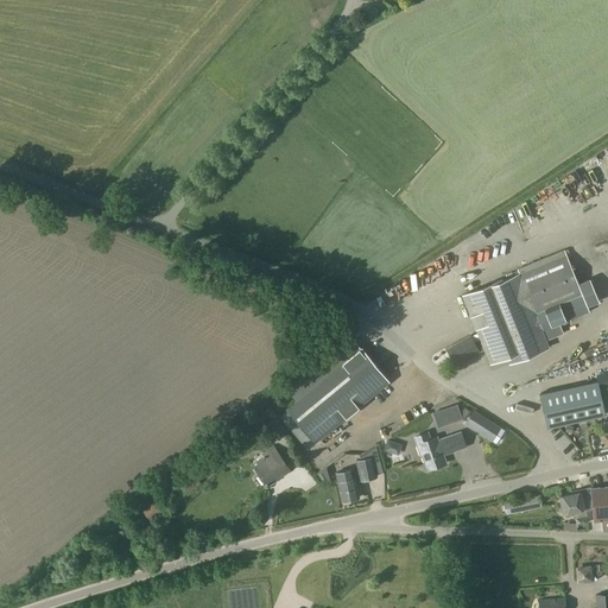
[(607,163),(607,154),(607,149),(595,151),(596,159),(594,159),(595,166),(607,163)]
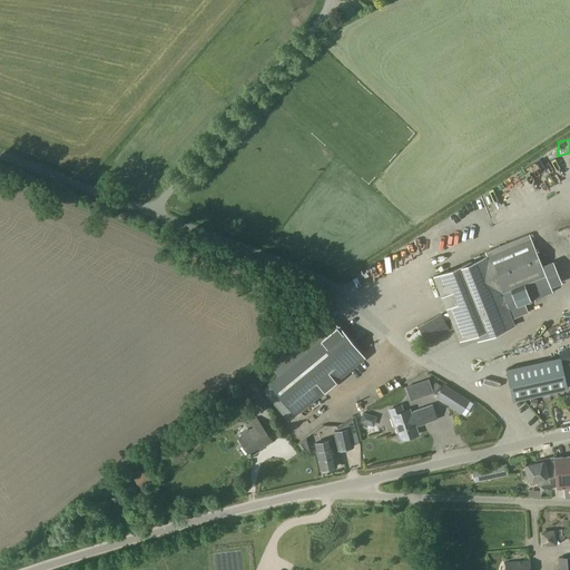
[(482,213),(488,224),(502,216),(497,205),(482,213)]
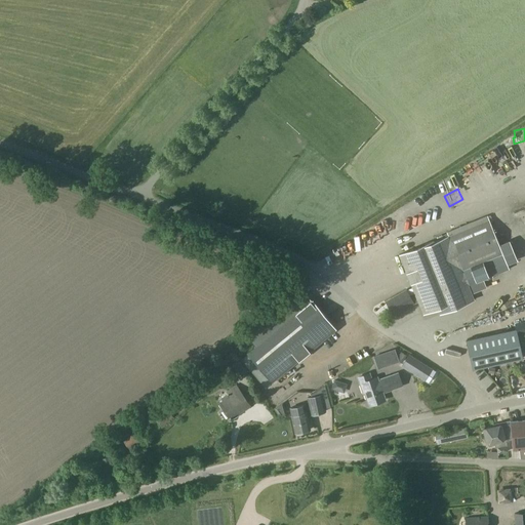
[(415,292),(408,295),(412,304),(418,300),(422,311),(438,305),(440,311),(472,297),(470,294),(486,287),(483,279),(509,269),(507,265),(517,260),(509,241),(499,245),(487,215),(446,233),(448,237),(400,256),(415,292)]
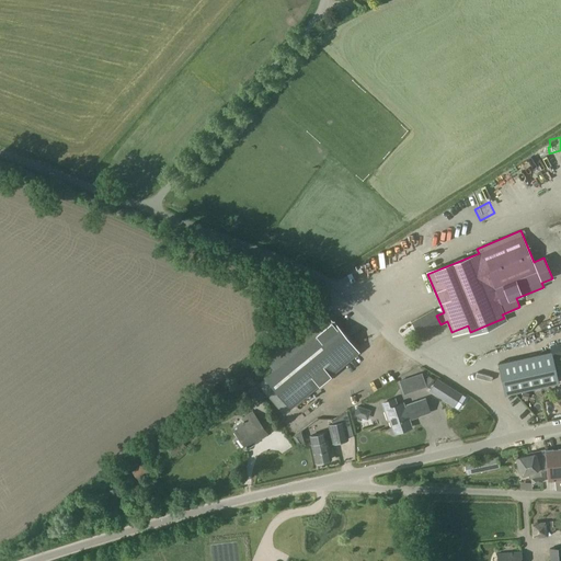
[(432,330),(441,324),(436,316),(434,310),(413,323),(420,335),(432,329),(432,330)]
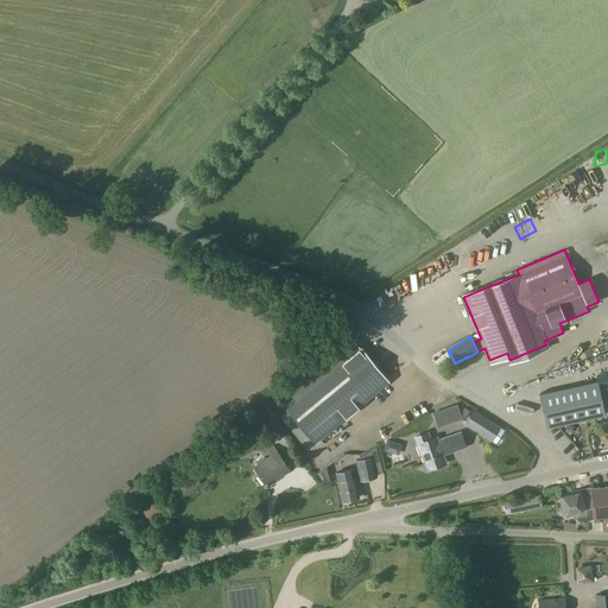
[(361,348),(287,409),(315,443),(388,381),(361,348)]
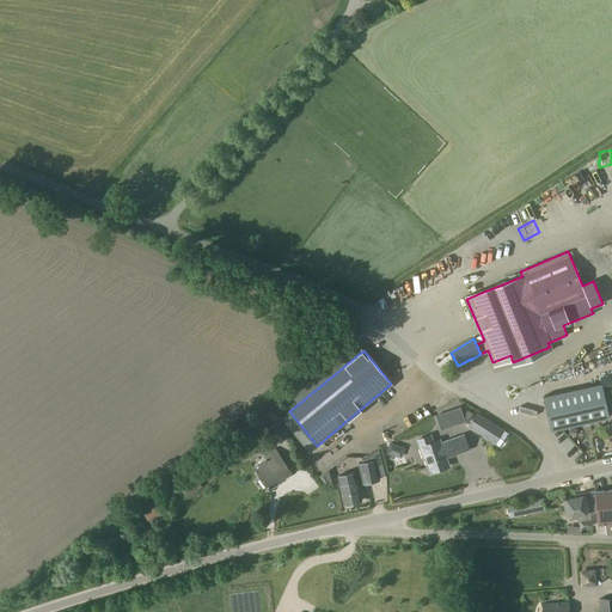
[(403,374),(399,363),(385,368),(390,379),(403,374)]
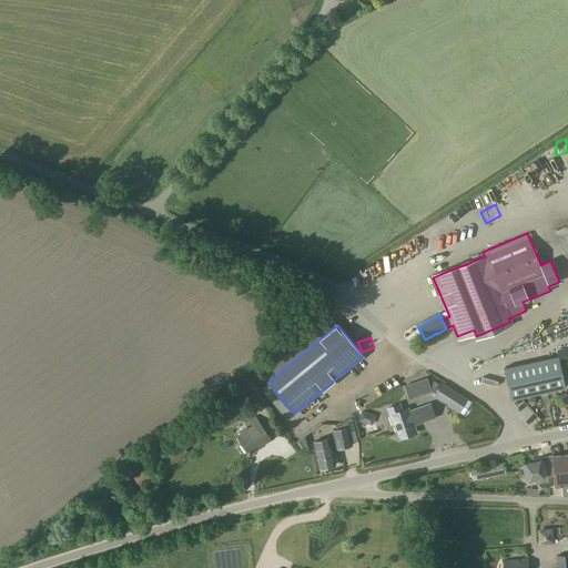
[(567,347),(557,351),(558,359),(567,357),(567,347)]
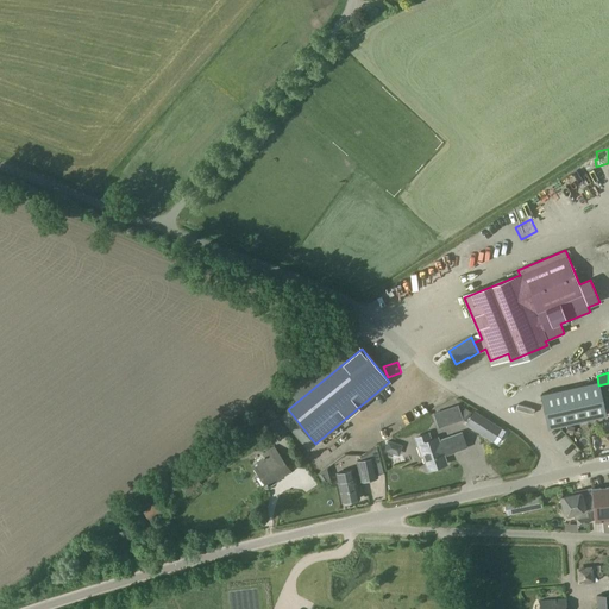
[(597,382),(540,394),(548,427),(604,415),(597,382)]
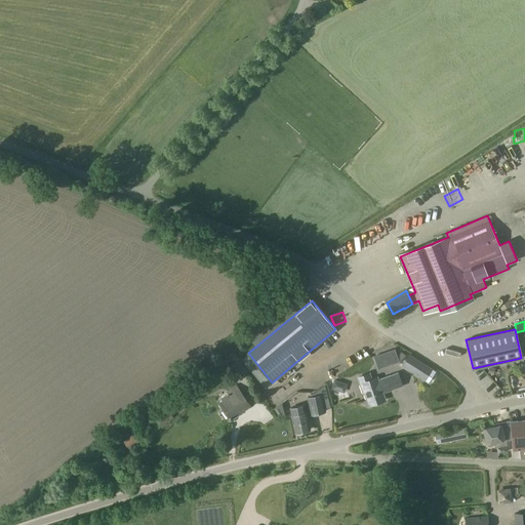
[(408,354),(402,366),(429,382),(436,371),(408,354)]
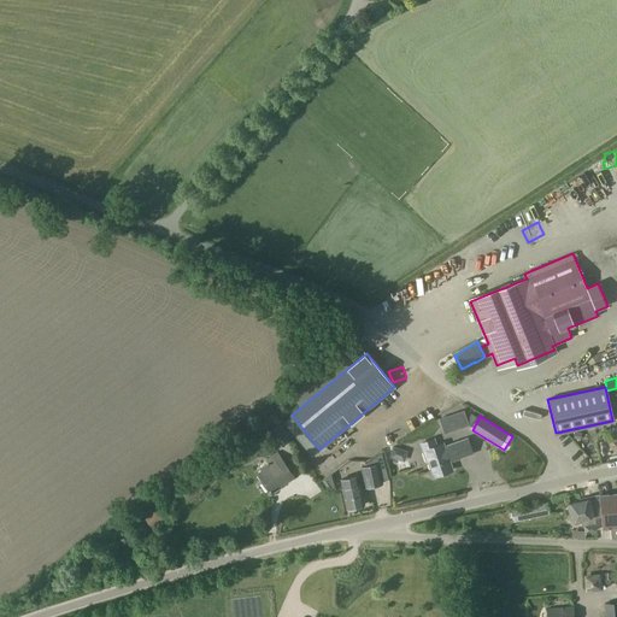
[(447,417),(440,419),(444,433),(452,430),(447,417)]
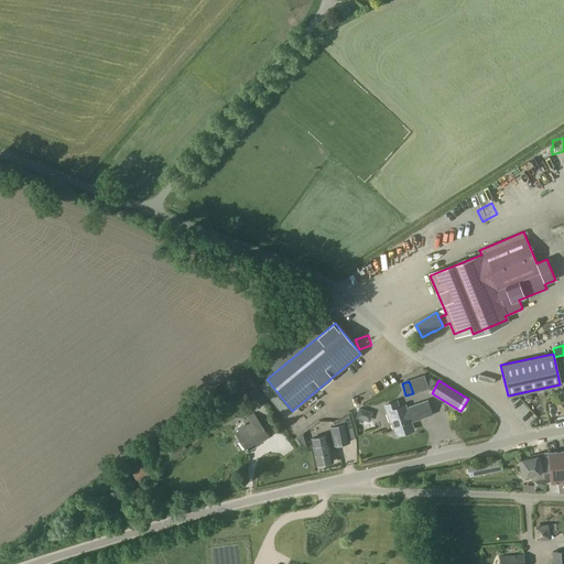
[(546,401),(548,416),(559,415),(556,399),(546,401)]
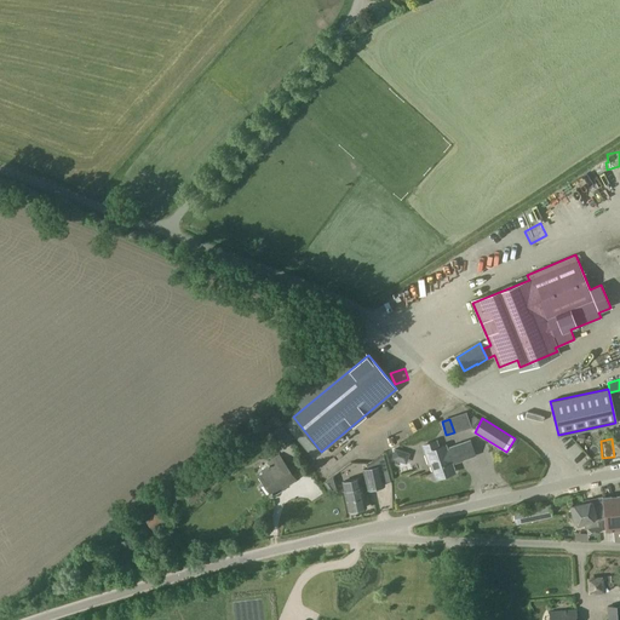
[(429,464),(431,463),(436,477),(454,471),(452,463),(475,455),(470,441),(447,448),(446,445),(438,447),(437,442),(424,447),(429,464)]
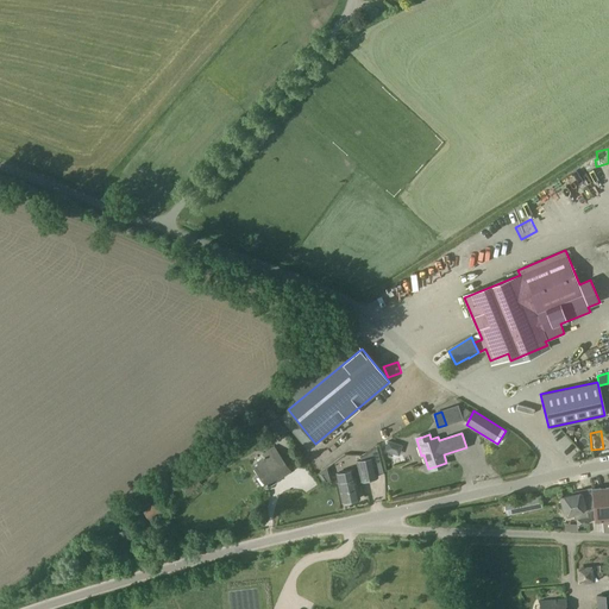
[(399,454),(401,446),(388,441),(385,450),(399,454)]
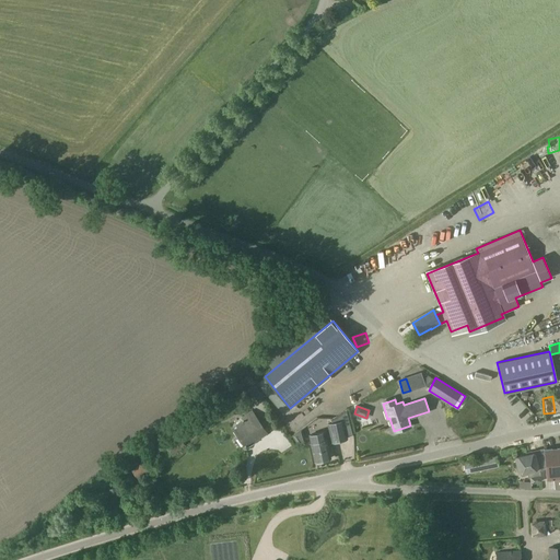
[(243,418),(244,419),(232,428),(246,447),(267,433),(252,411),(243,418)]
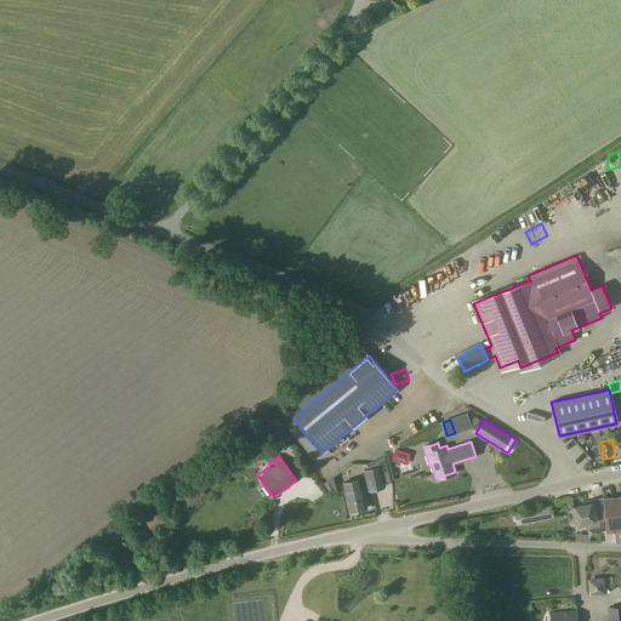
[(380,466),(363,471),(368,490),(386,485),(380,466)]
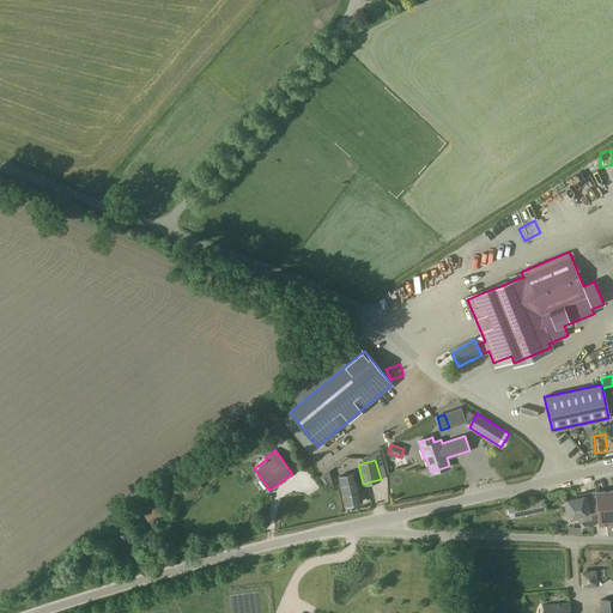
[(345,505),(363,502),(357,474),(339,478),(345,505)]
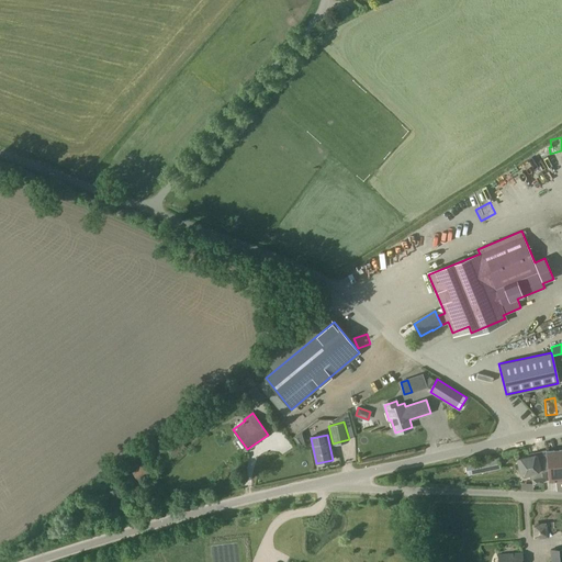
[(173,457),(186,447),(178,437),(166,448),(173,457)]
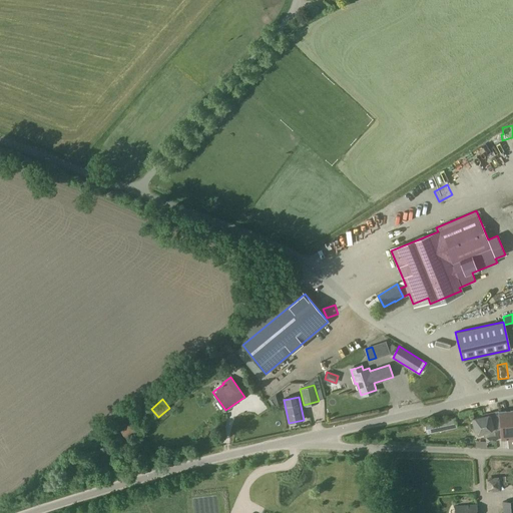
[(512,410),(499,413),(499,414),(500,428),(501,440),(508,439),(508,447),(512,446),(512,410)]
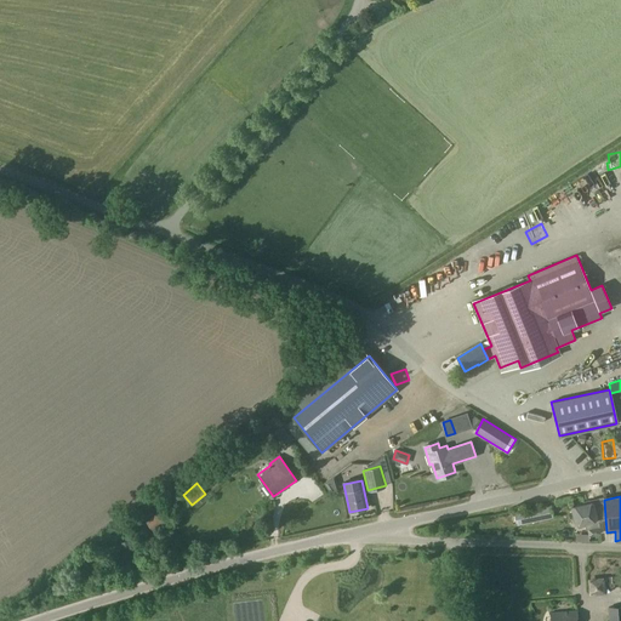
[(597,519),(605,518),(604,501),(571,508),(575,525),(585,523),(586,529),(587,529),(590,537),(600,536),(597,519)]
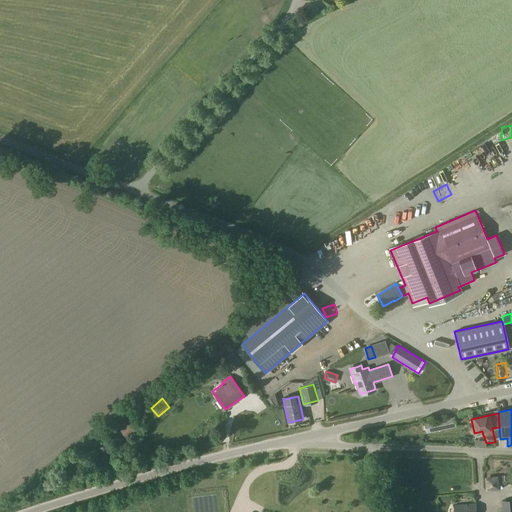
[(426,433),(455,426),(453,417),(424,423),(426,433)]
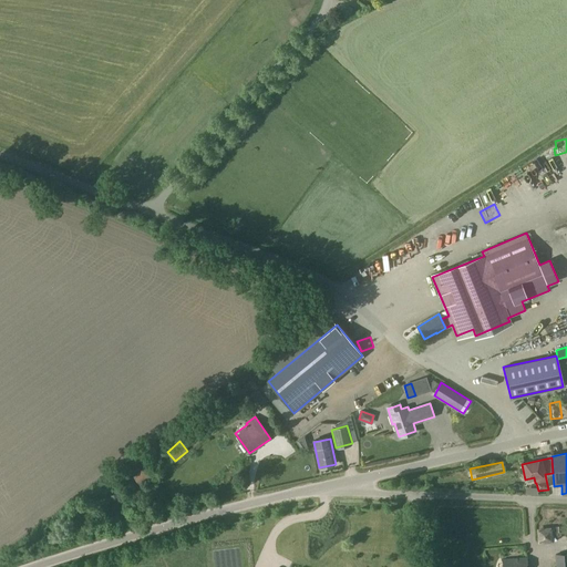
[(555,540),(554,525),(537,525),(537,540),(555,540)]
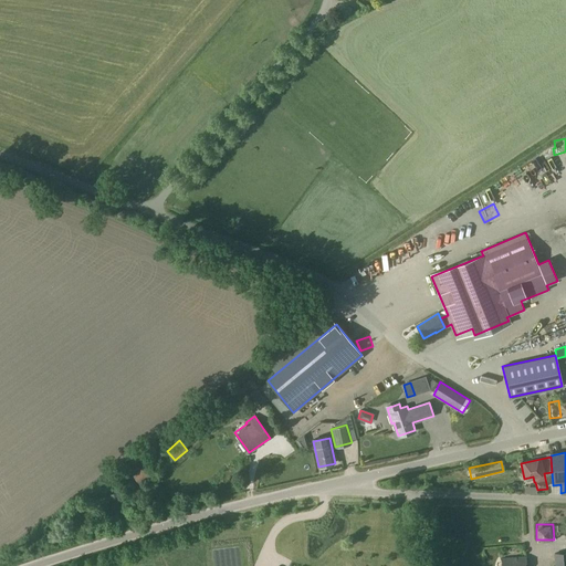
[(565,565),(565,553),(555,554),(556,565),(565,565)]
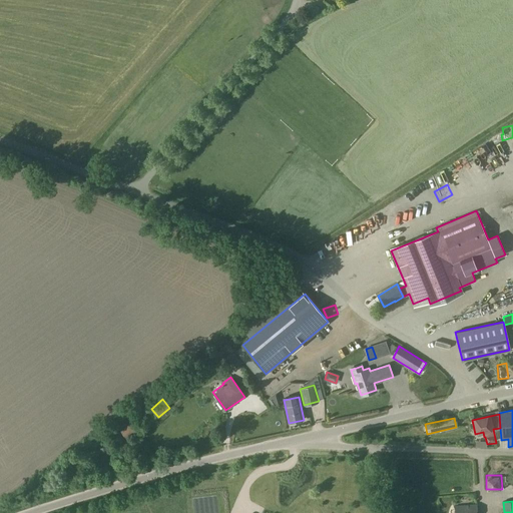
[(477,512),(477,504),(455,506),(456,511),(454,512),(453,512),(477,512)]
